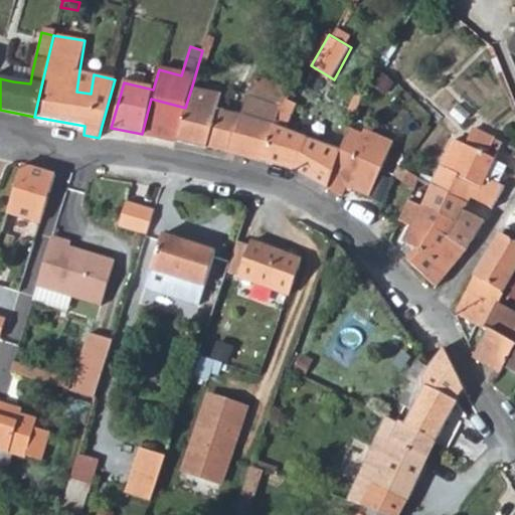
[(30,83),(32,71),(16,69),(13,81),(30,83)]
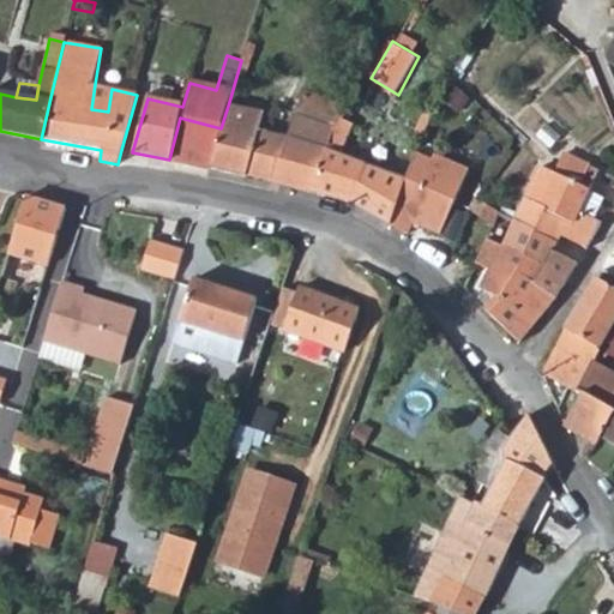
[(108,112),(112,89),(95,84),(91,109),(108,112)]
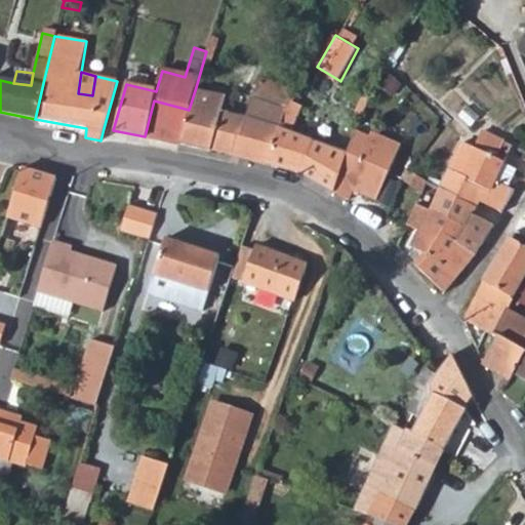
[(246,117),(232,156),(263,163),(289,107),(296,94),(260,81),(246,117)]
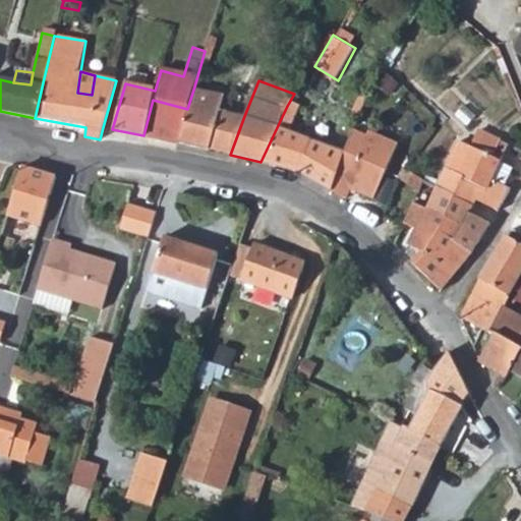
[(224,96),(194,87),(187,109),(177,143),(209,150),(220,110),(224,96)]
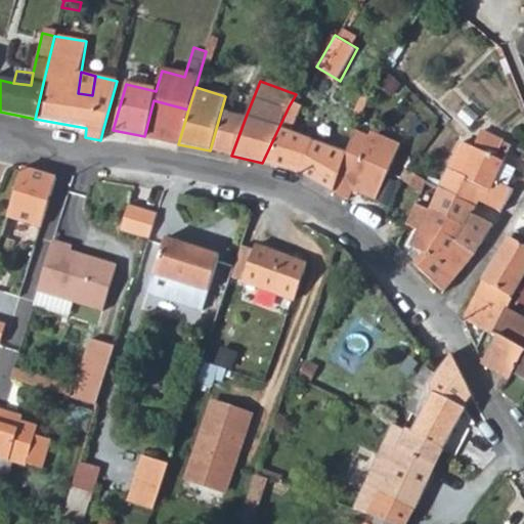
[(144,136),(178,144),(188,110),(154,100),(144,136)]
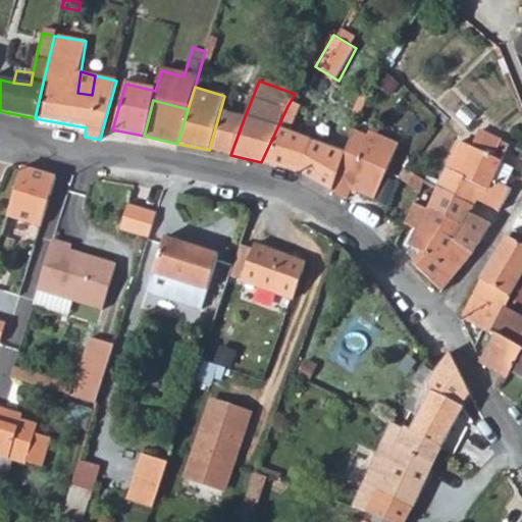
[(334,193),(347,151),(310,139),(288,131),(295,120),(300,109),(288,106),(261,162),(298,170),(334,193)]
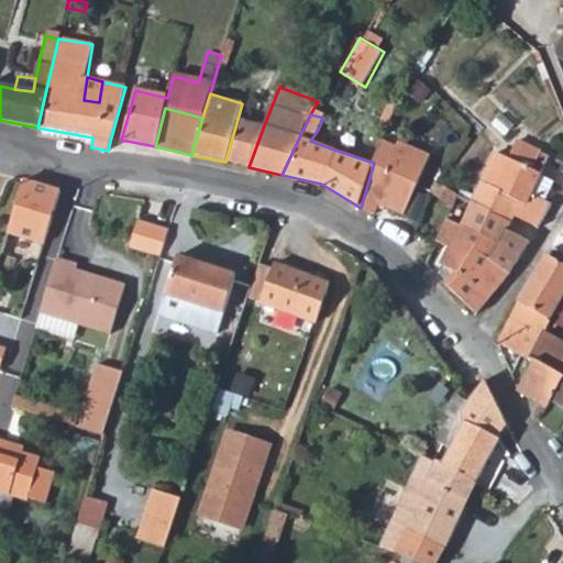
[(264,125),(238,119),(225,162),(249,167),(264,125)]
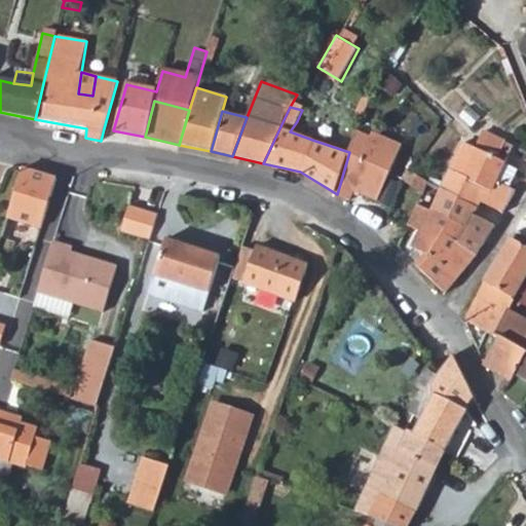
[(358,130),(349,152),(337,194),(350,200),(355,192),(379,201),(391,173),(405,182),(409,167),(414,153),(373,133),(371,138),(358,130)]
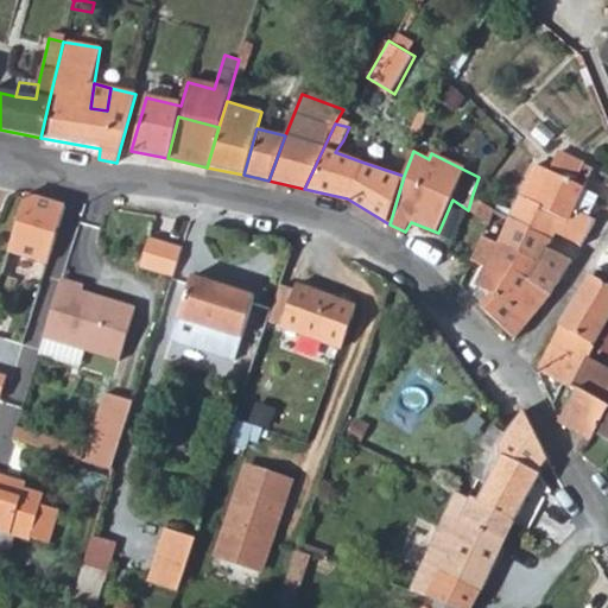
[(555,233),(582,245),(595,219),(589,216),(599,197),(583,190),(594,170),(558,153),(549,171),(536,166),(510,219),(508,223),(550,242),(555,233)]
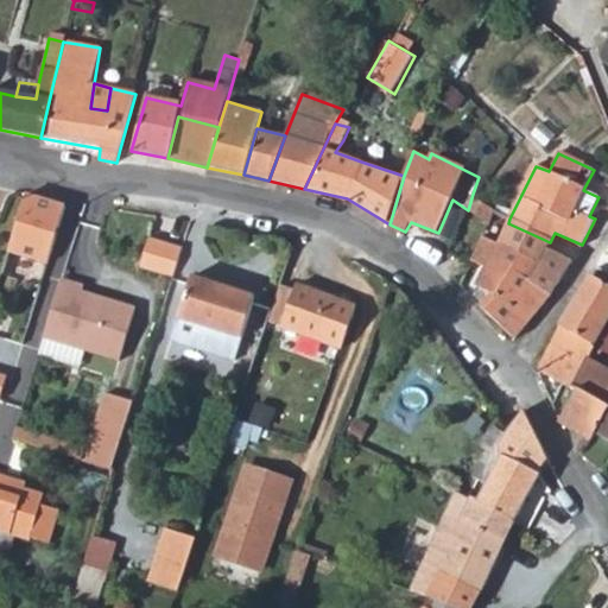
[(30,191),(12,251),(52,265),(70,203),(30,191)]
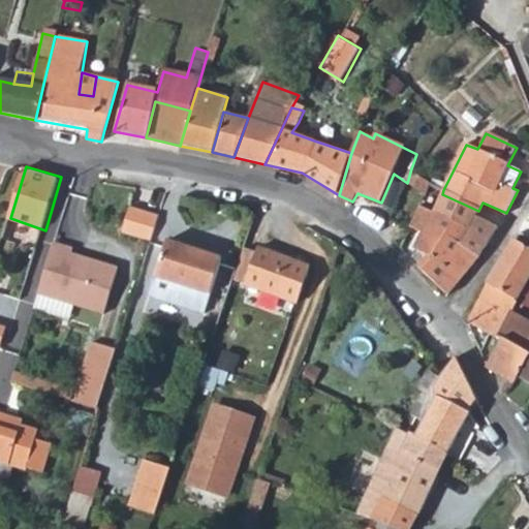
[(415,206),(417,208),(432,215),(433,213),(442,194),(443,190),(411,168),(407,183),(423,193),(415,206)]
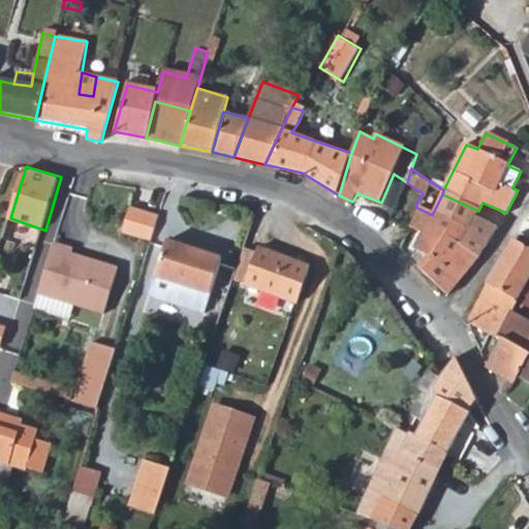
[(467,231),(475,216),(478,211),(442,194),(433,213),(467,231)]
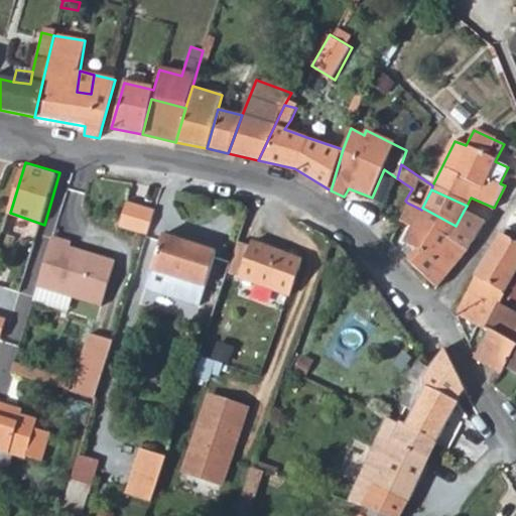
[(471,198),(467,206),(489,216),(494,208),(471,198)]
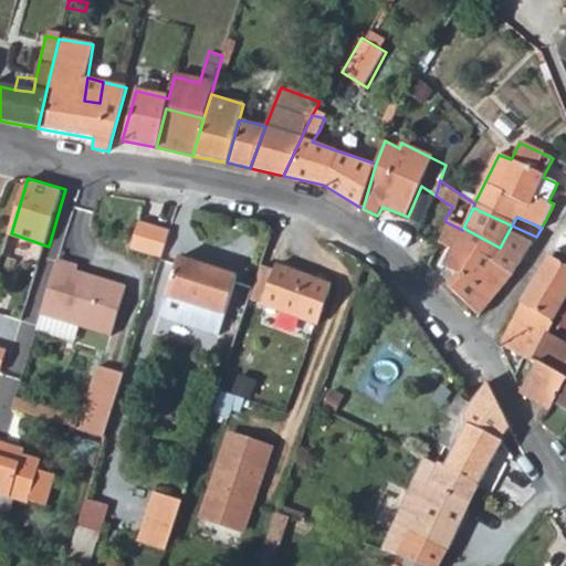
[(169,232),(138,222),(129,251),(160,261),(169,232)]
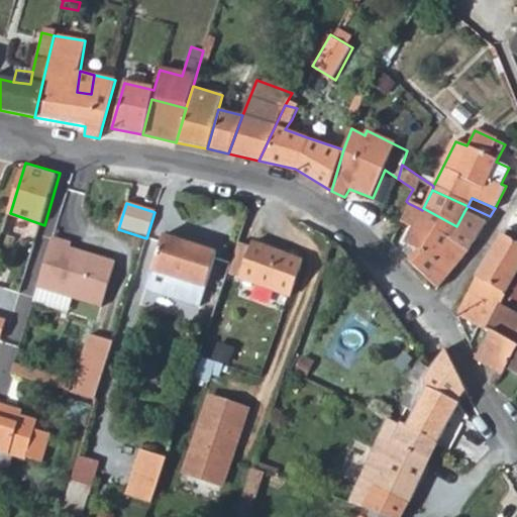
[(404,242),(401,251),(411,264),(437,287),(467,251),(447,240),(456,226),(423,208),(422,210),(408,203),(399,222),(393,236),(404,242)]
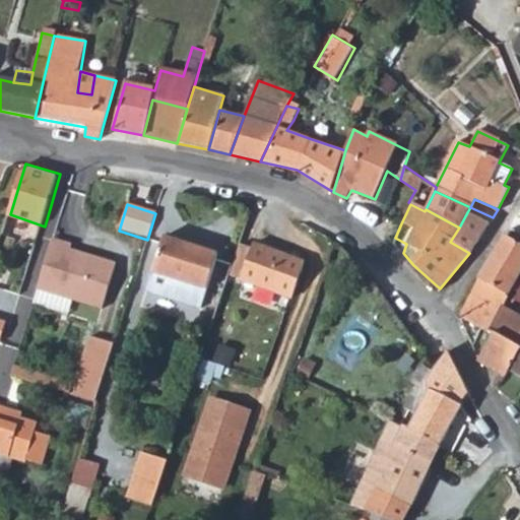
[(467,212),(459,228),(450,242),(469,253),(491,222),(467,212)]
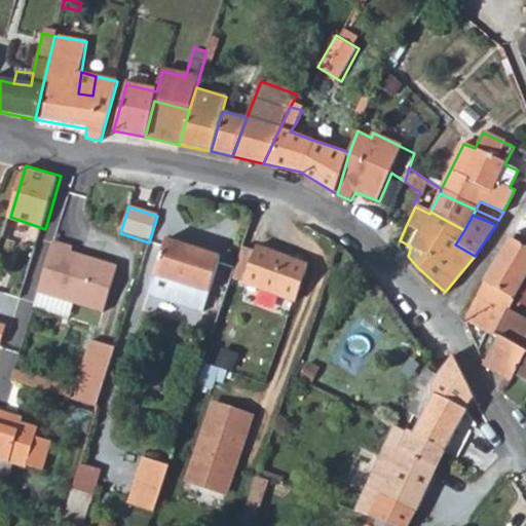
[(525,224),(522,222),(516,233),(525,238),(525,224)]
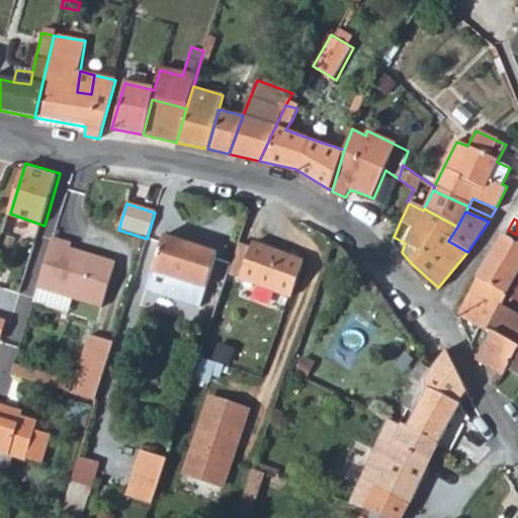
[(517,272),(517,243),(504,235),(477,279),(506,295),(517,301),(517,292),(509,287),(515,278),(517,272)]
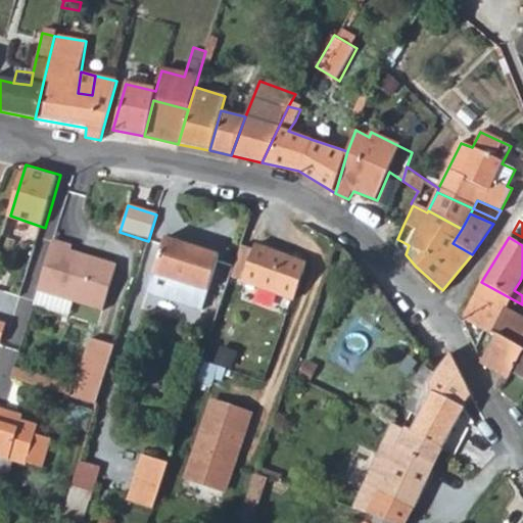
[(406,254),(409,245),(397,239),(395,244),(406,254)]
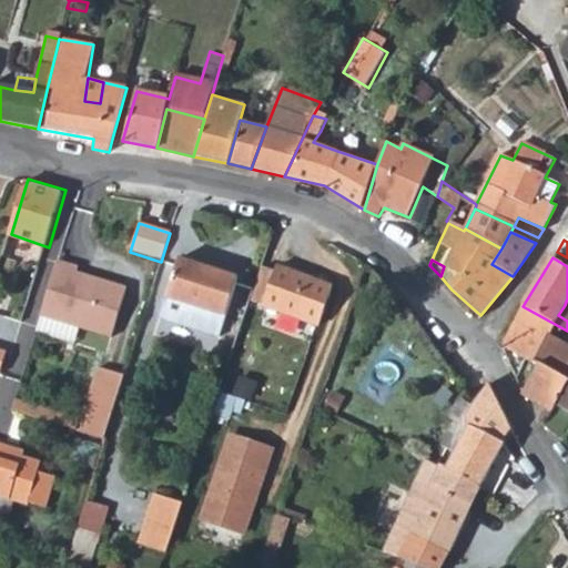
[(236,281),(180,262),(168,300),(172,301),(224,318),(236,281)]
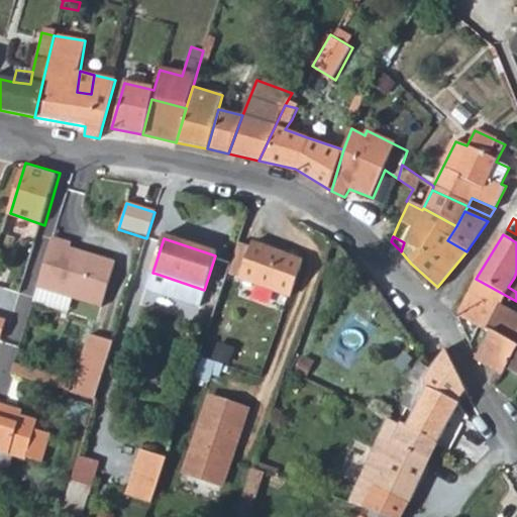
[(71,246),(53,241),(36,291),(99,311),(113,266),(70,251),(71,246)]
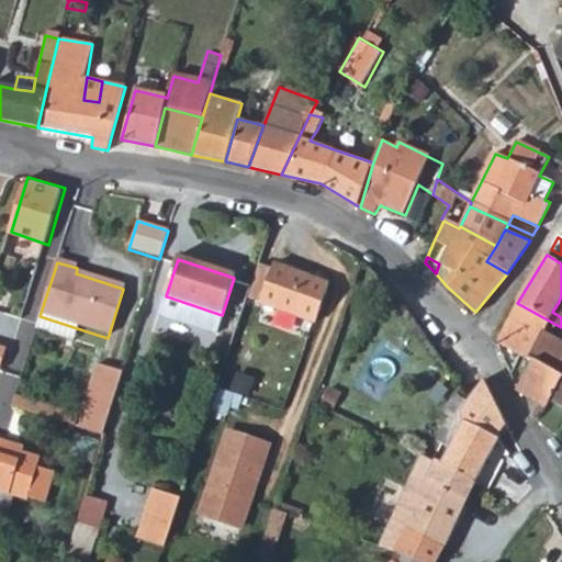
[(270,271),(257,267),(246,301),(315,325),(328,285),(272,266),(270,271)]
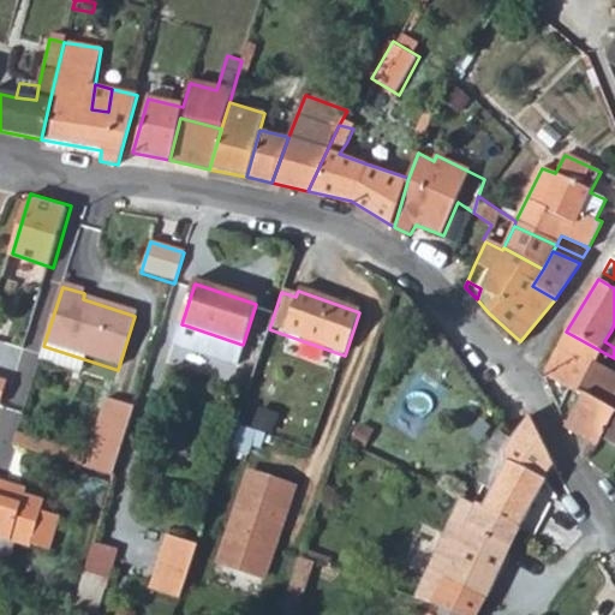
[(238,363),(243,345),(186,326),(180,344),(238,363)]
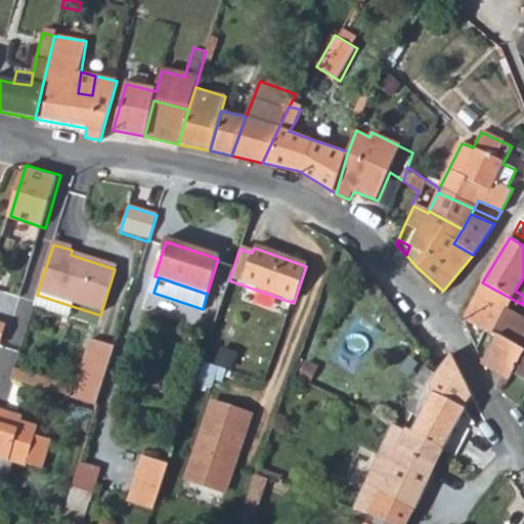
[(523,282),(521,281),(515,291),(523,296),(523,282)]
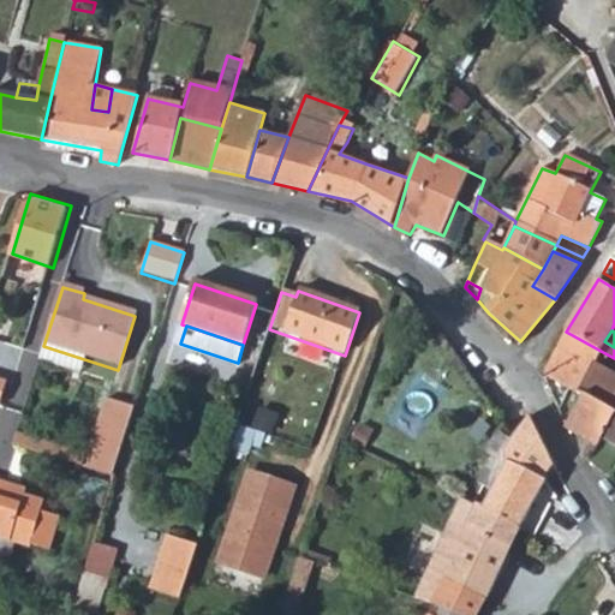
[(543,374),(568,389),(577,383),(581,386),(601,351),(566,332),(543,374)]
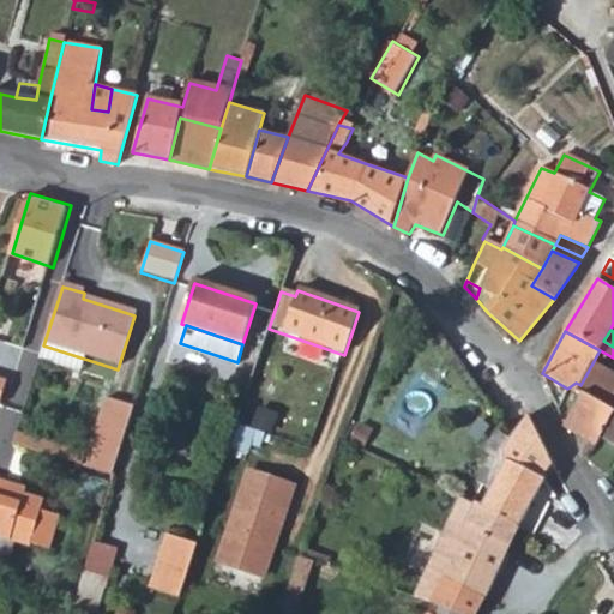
[(566,426),(595,444),(613,410),(613,375),(607,372),(613,357),(600,350),(581,385),(576,393),(579,396),(566,426)]
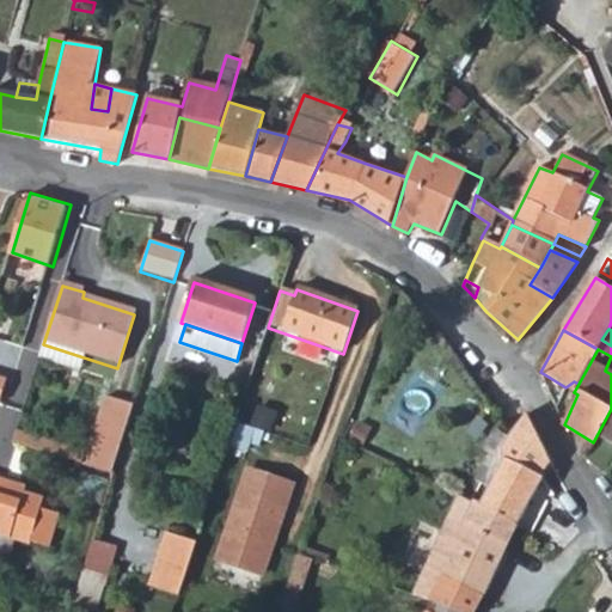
[(85,465),(114,475),(134,407),(106,397),(85,465)]
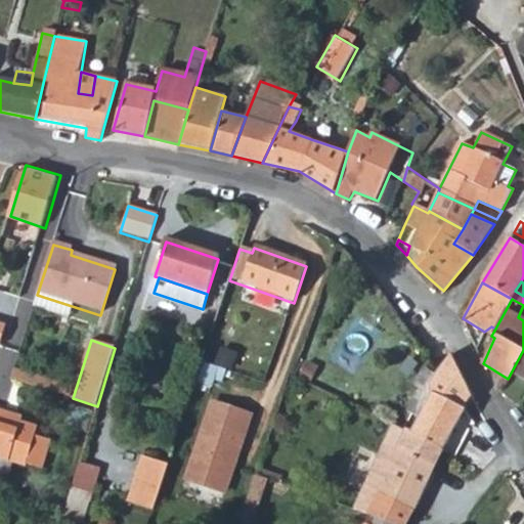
[(523,390),(523,350),(508,379),(499,391),(516,404),(523,390)]
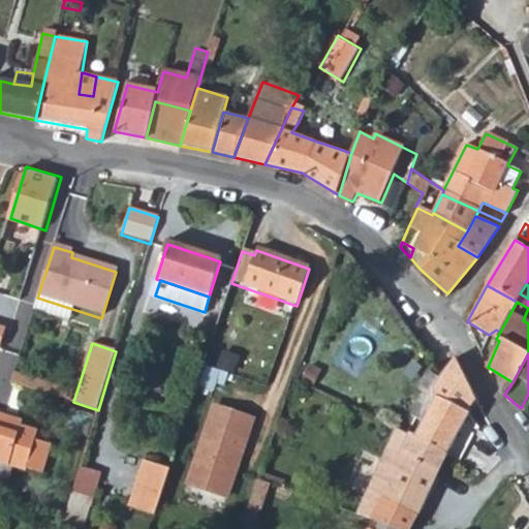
[(421,423),(413,436),(447,456),(469,413),(468,411),(474,398),(455,358),(441,375),(436,380),(428,373),(415,387),(426,397),(432,401),(428,410),(415,404),(409,416),(421,423)]
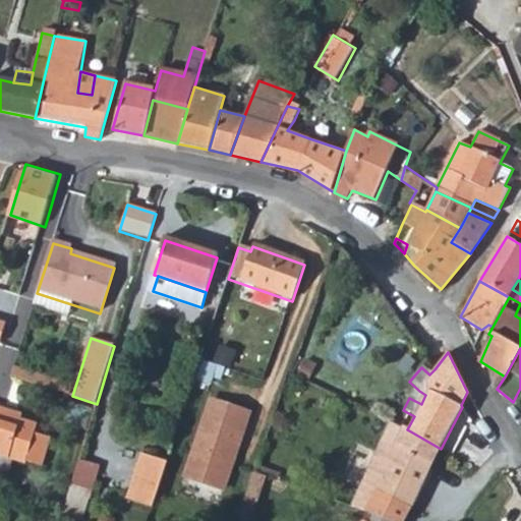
[(255,411),(215,397),(187,476),(228,490),(255,411)]
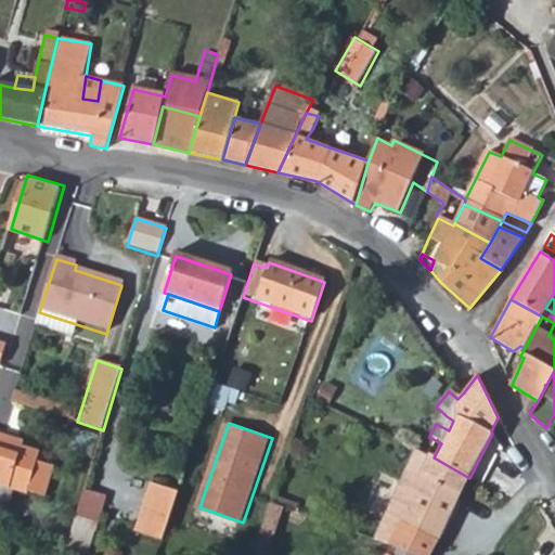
[(24,443),(0,436),(0,441),(22,449),(22,448),(24,443)]
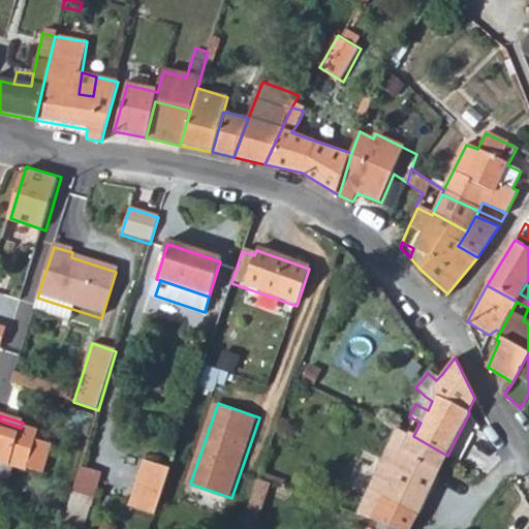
[(0,464),(24,472),(26,468),(43,473),(52,447),(34,441),(37,432),(21,427),(21,428),(0,421),(0,464)]
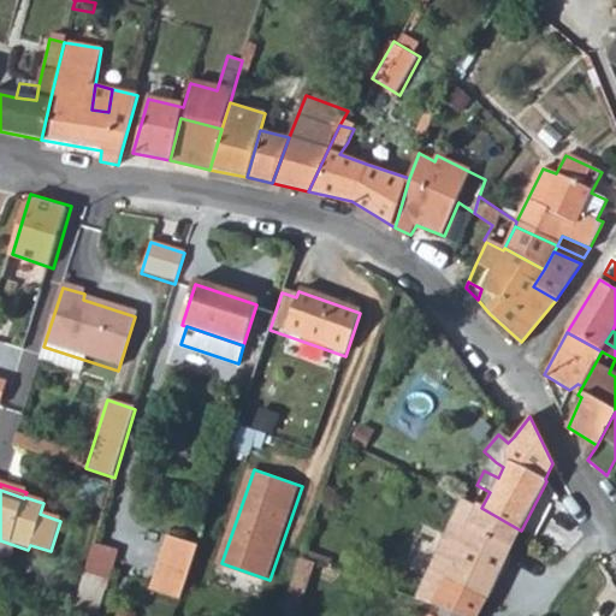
[(498,574),(505,560),(521,531),(481,508),(472,503),(471,507),(461,501),(428,568),(443,573),(440,579),(486,602),(498,574)]
